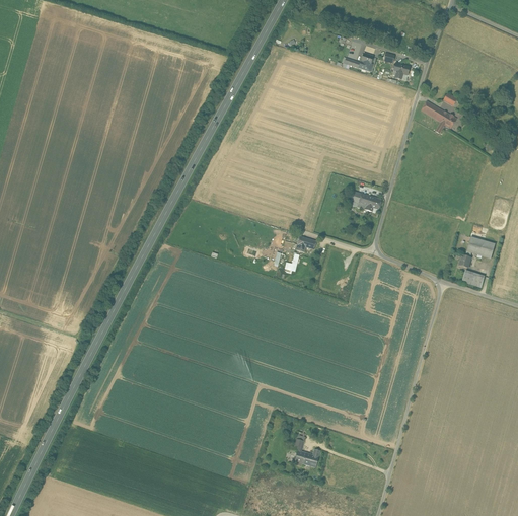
[(374,54),(365,51),(362,59),(371,62),(371,61),(374,54)]
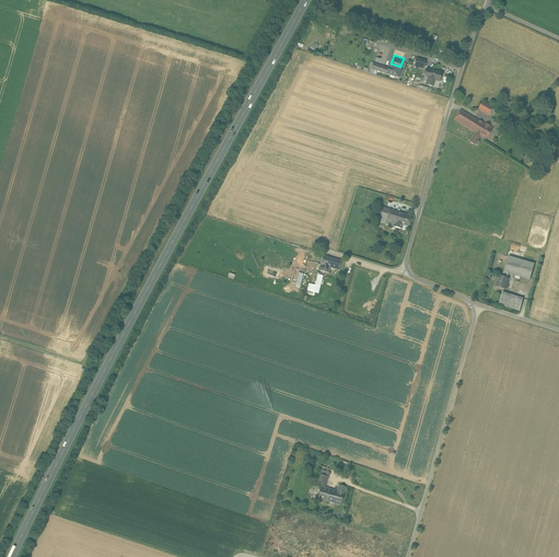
[(427,57),(417,55),(415,62),(424,66),(427,57)]
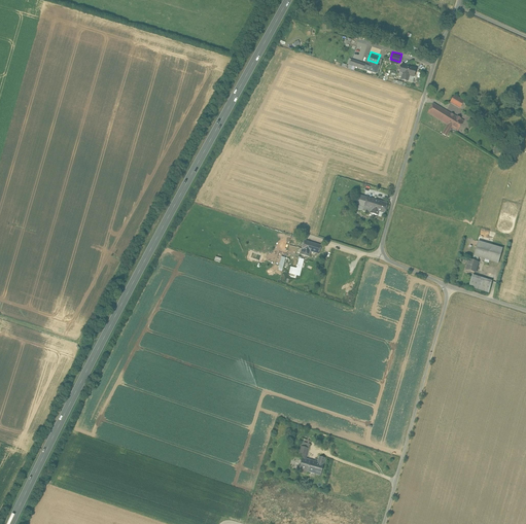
[(367,62),(352,57),(351,62),(365,67),(367,62)]
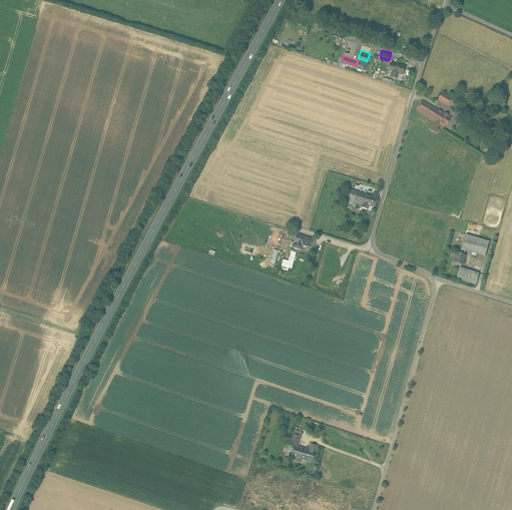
[(358,58),(358,60),(356,65),(359,66),(360,65),(363,66),(362,67),(367,68),(369,61),(367,60),(367,61),(358,58)]
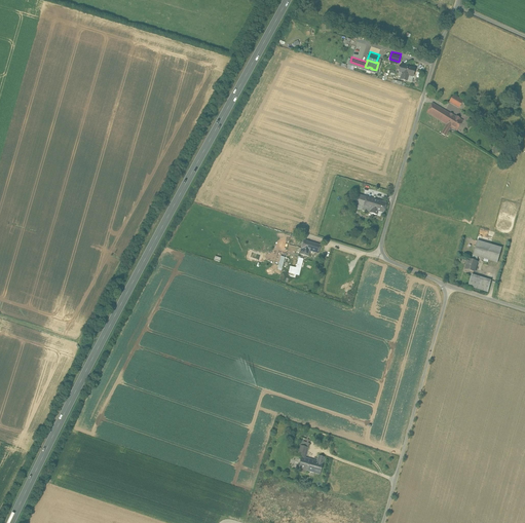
[(407,62),(402,61),(401,65),(400,65),(399,66),(400,67),(401,68),(399,73),(402,73),(402,76),(408,78),(409,72),(414,73),(416,66),(407,63),(407,62)]
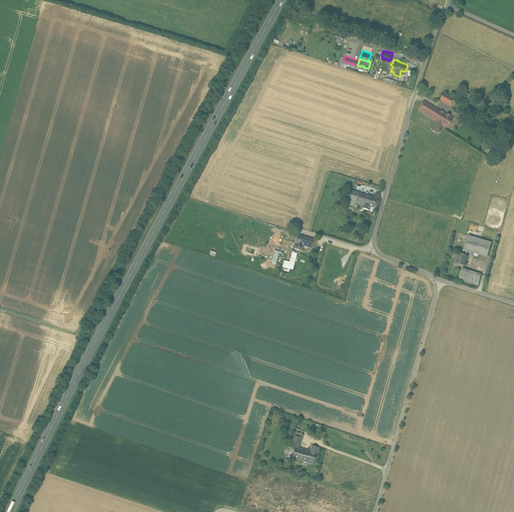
[(454,96),(445,91),(442,97),(451,103),(454,96)]
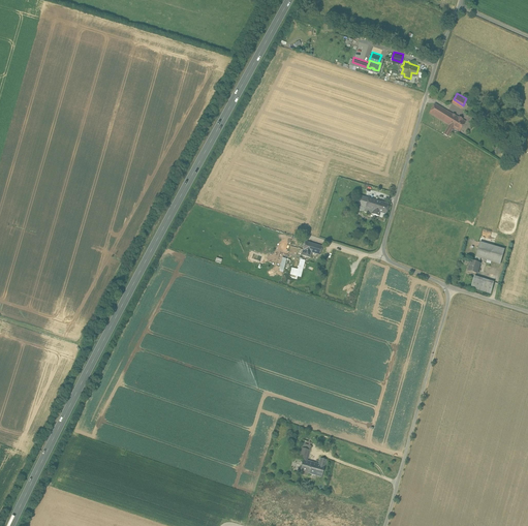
[(456,113),(436,100),(430,110),(451,122),(456,113)]
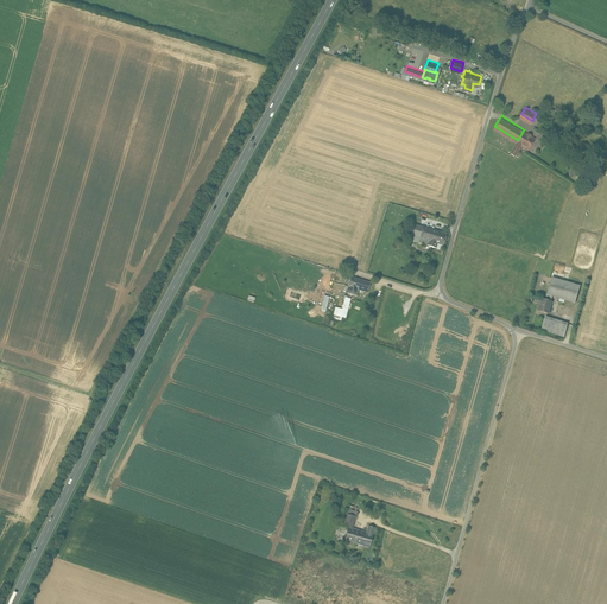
[(536,137),(524,129),(518,140),(522,144),(523,144),(530,147),(536,137)]
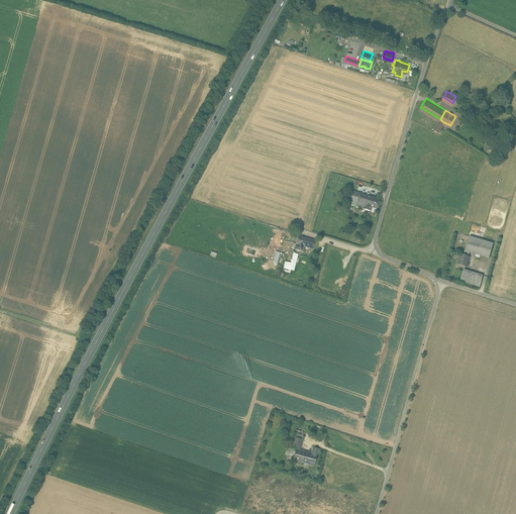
[(443,122),(440,119),(435,128),(438,130),(443,122)]
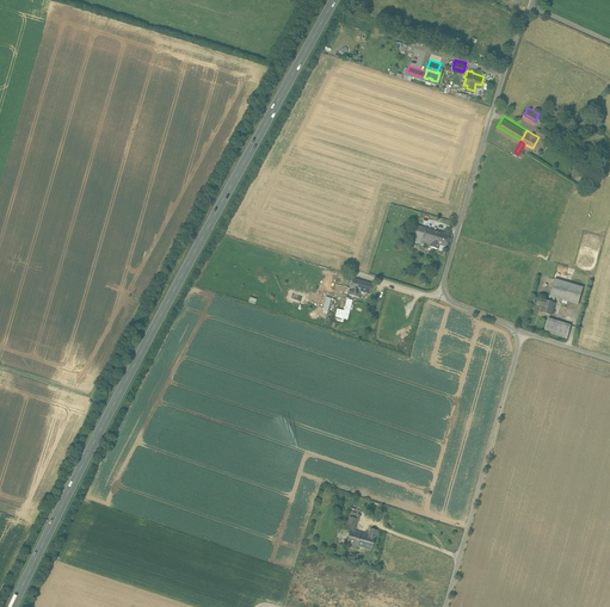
[(426,225),(418,222),(413,237),(423,240),(426,225)]
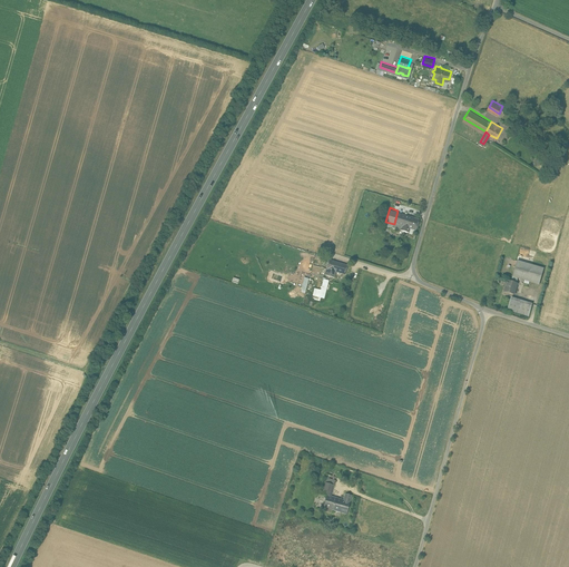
[(406,213),(398,211),(394,224),(393,225),(406,228),(406,230),(408,230),(410,230),(411,226),(403,224),(406,213)]
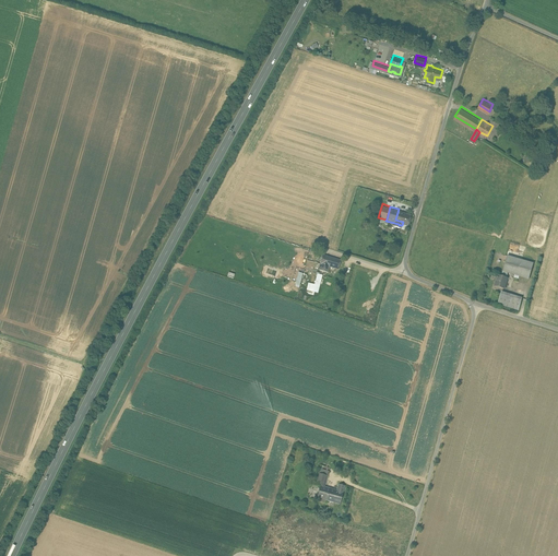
[(412,213),(399,209),(395,220),(403,222),(408,223),(412,213)]
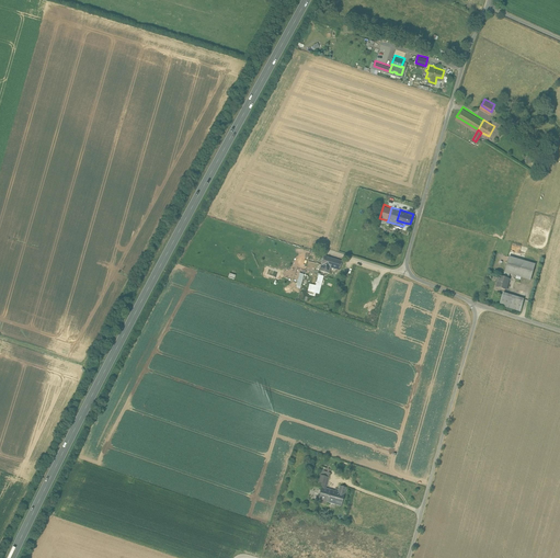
[(326,253),(321,268),(330,271),(332,265),(329,264),(332,254),(326,253)]
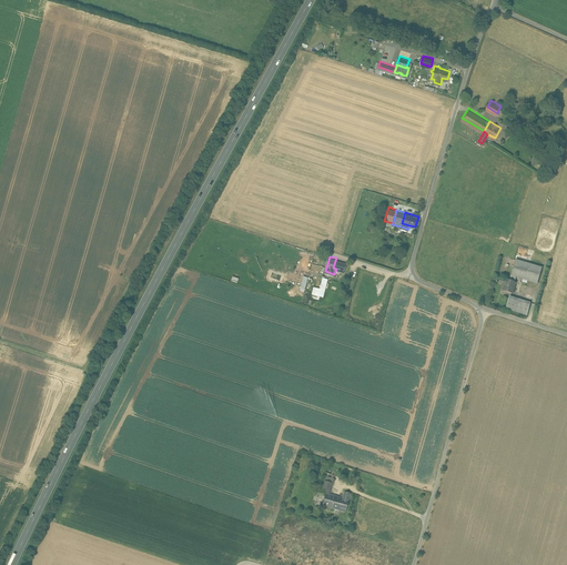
[(544,264),(517,256),(513,273),(517,274),(538,280),(544,264)]
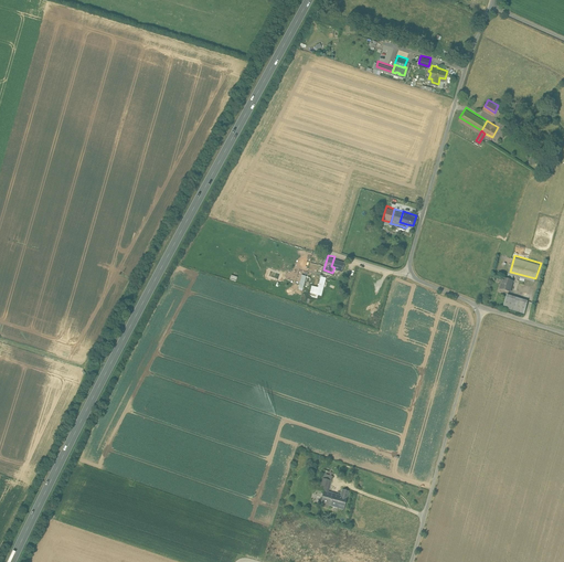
[(346,260),(334,256),(331,266),(334,267),(343,269),(346,260)]
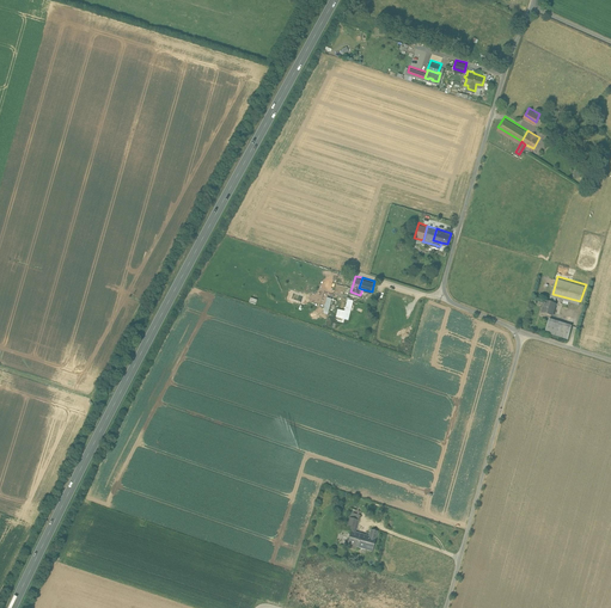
[(550,299),(547,298),(543,309),(554,312),(557,301),(556,300),(550,299)]
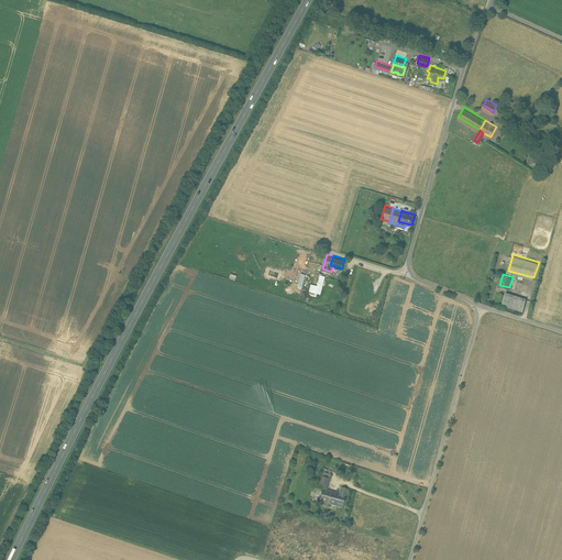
[(527,297),(506,291),(503,304),(524,310),(527,297)]
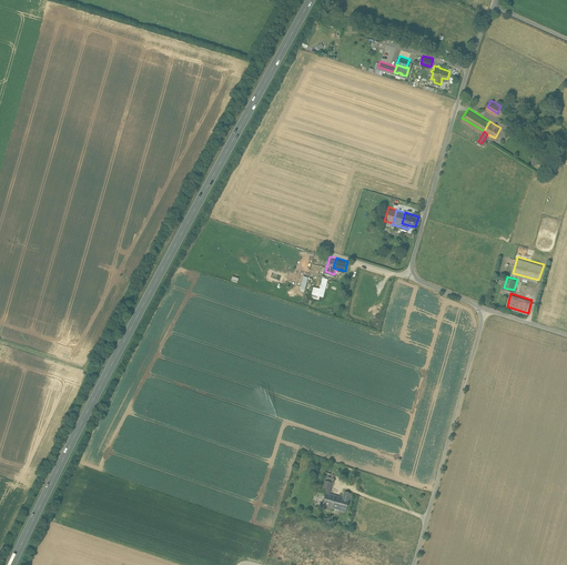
[(335,475),(326,473),(321,490),(327,491),(331,492),(333,484),(335,475)]
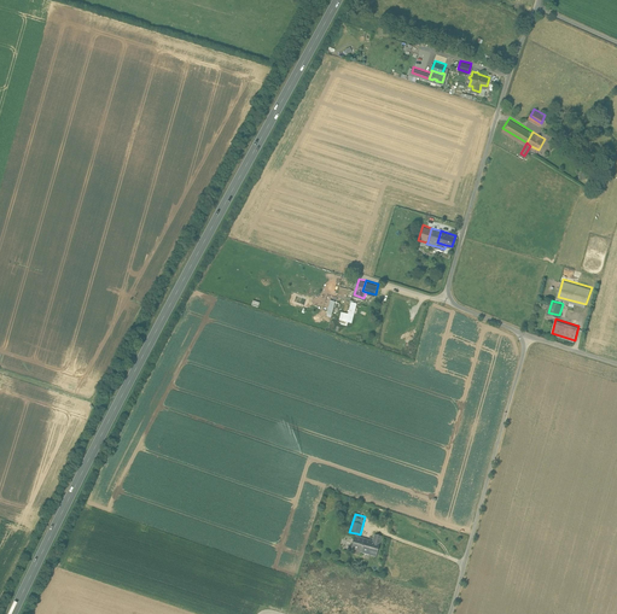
[(360,534),(356,533),(353,545),(362,548),(377,553),(382,533),(376,531),(374,539),(360,534)]
